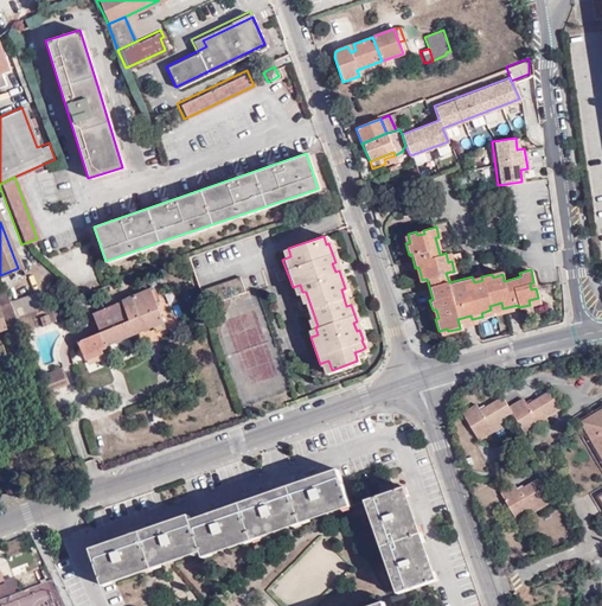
[(253,287),(255,286),(258,285),(254,270),(248,273),(253,287)]
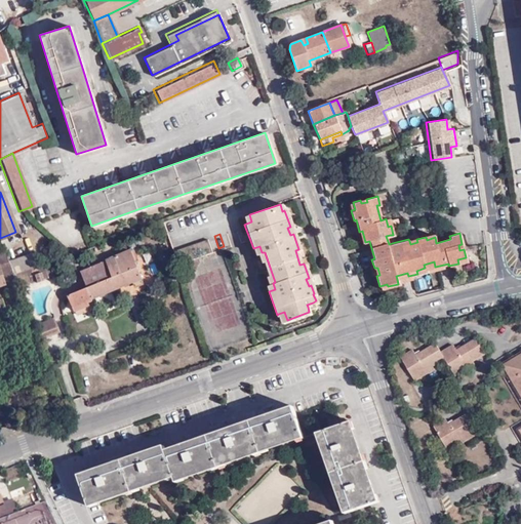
[(213,250),(218,248),(214,236),(209,238),(213,250)]
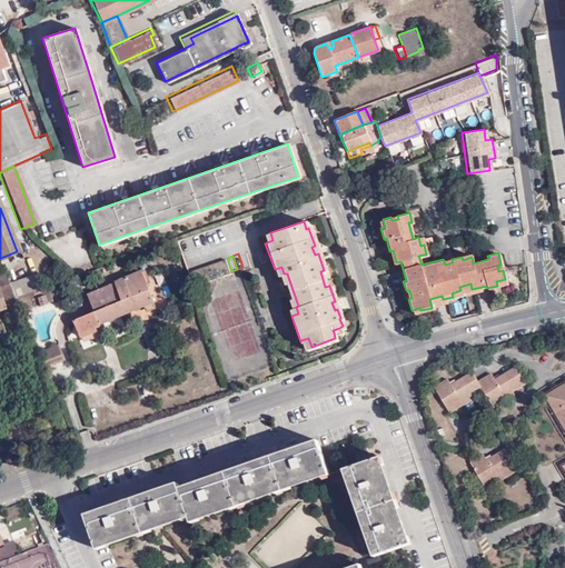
[(218,276),(225,272),(220,260),(220,258),(212,261),(218,276)]
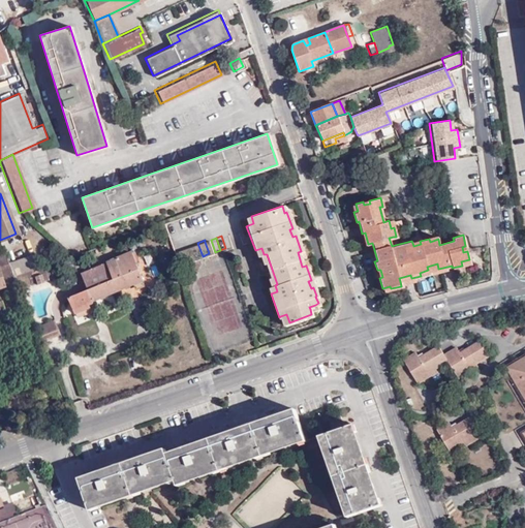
[(209,253),(215,252),(211,240),(205,242),(209,253)]
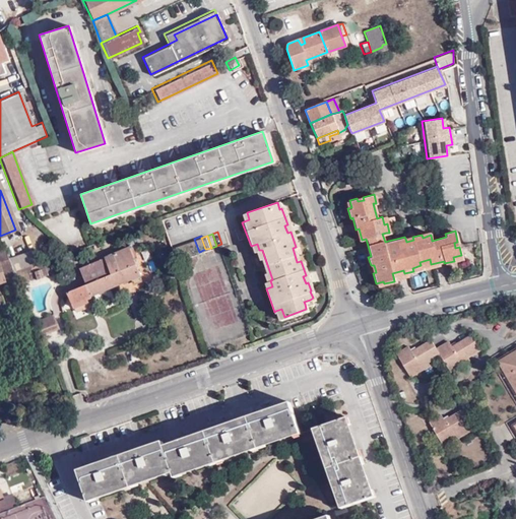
[(188,241),(192,254),(199,252),(194,239),(188,241)]
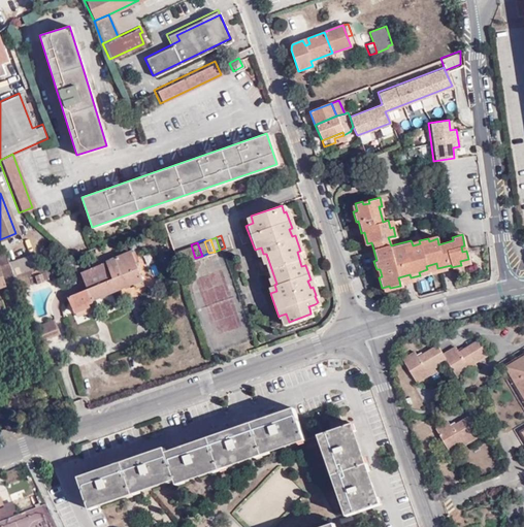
[(184,246),(189,260),(195,258),(191,244),(184,246)]
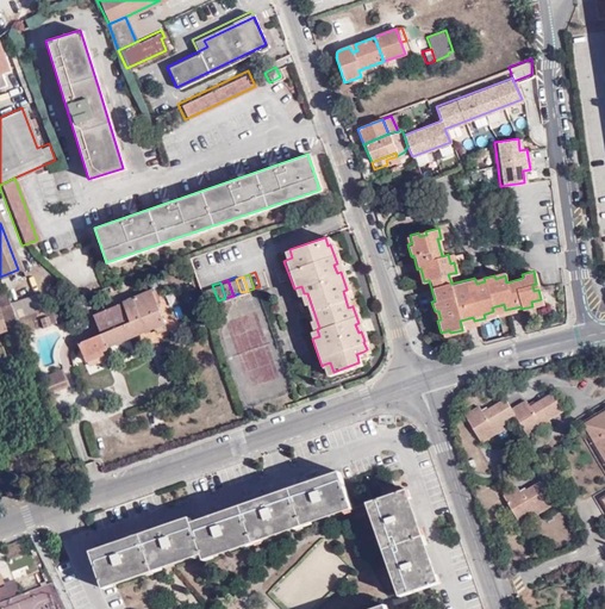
[(205,287),(210,303),(218,300),(212,285),(205,287)]
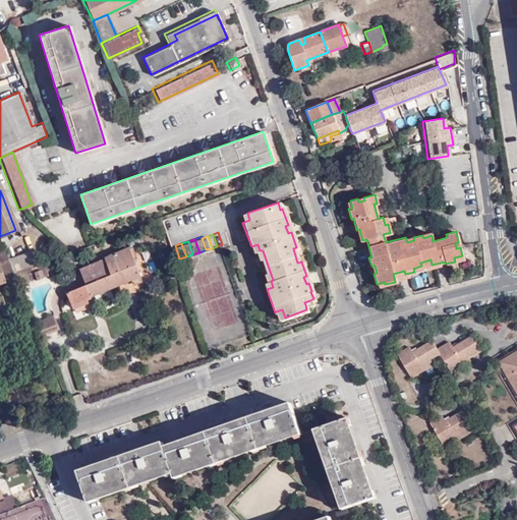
[(257,244),(251,246),(253,253),(256,252),(260,260),(262,260),(267,274),(265,275),(267,281),(264,282),(267,289),(273,287),(271,281),(273,280),(263,250),(260,250),(257,244)]
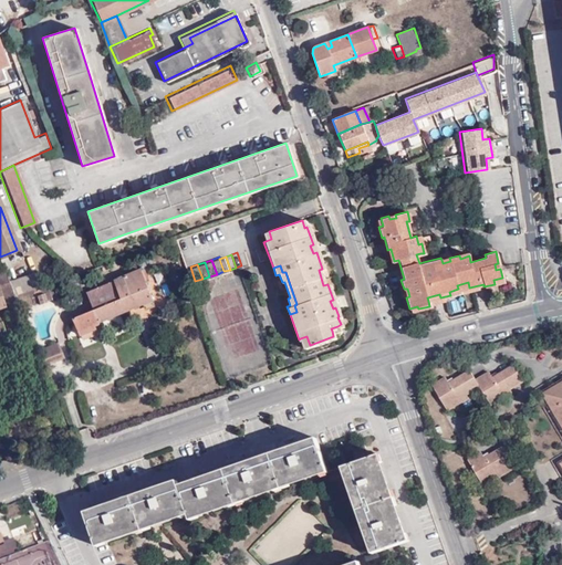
[(190,267),(181,270),(187,284),(195,281),(190,267)]
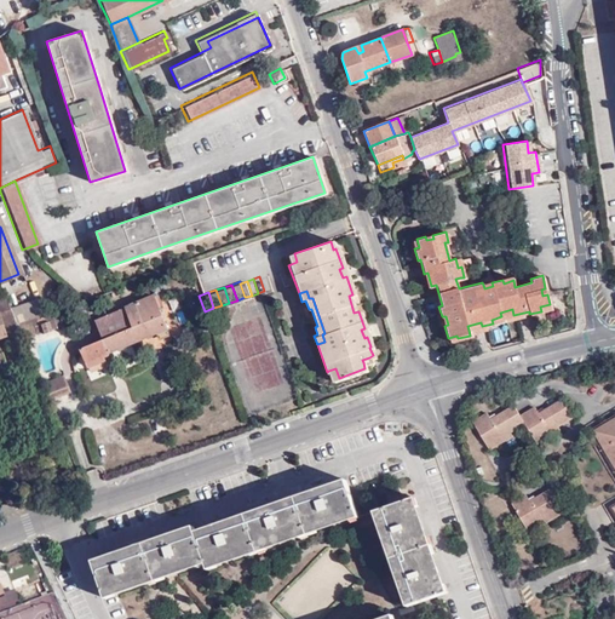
[(164,326),(150,294),(91,317),(98,338),(78,347),(87,368),(103,361),(99,353),(164,326)]
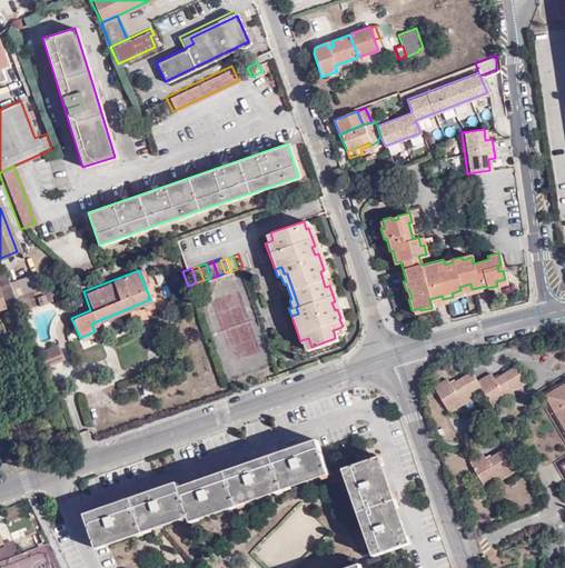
[(10,297),(38,287),(32,272),(5,282),(5,284),(10,297)]
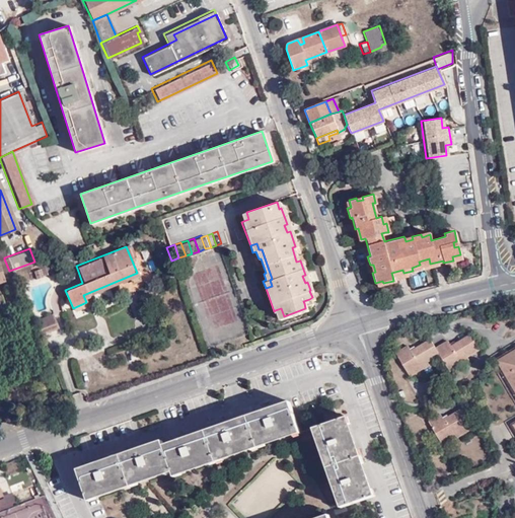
[(11,277),(14,283),(31,277),(32,279),(39,277),(39,275),(55,269),(50,255),(34,262),(9,271),(11,277)]
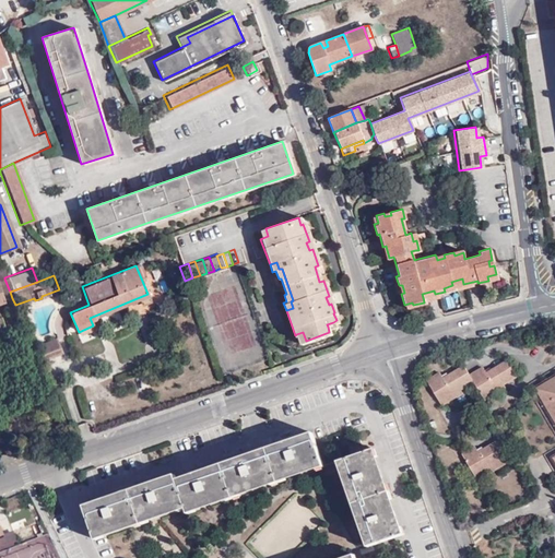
[(0,301),(12,298),(10,292),(4,279),(0,280),(0,301)]
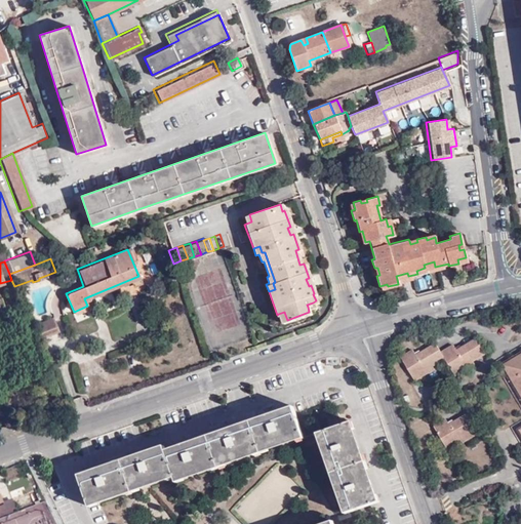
[(284,312),(278,314),(281,322),(287,320),(284,312)]
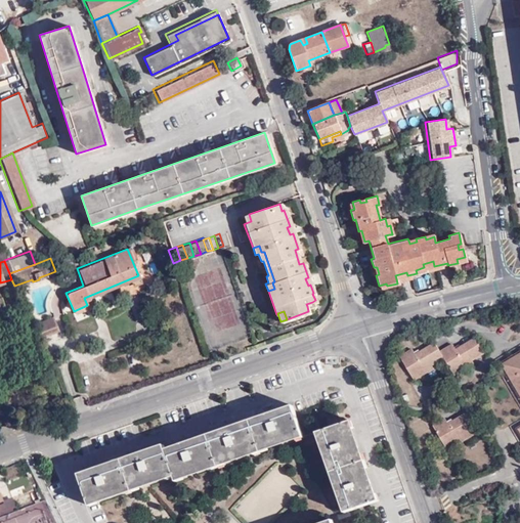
[(29,320),(35,338),(54,331),(48,316),(34,321),(33,318),(29,320)]
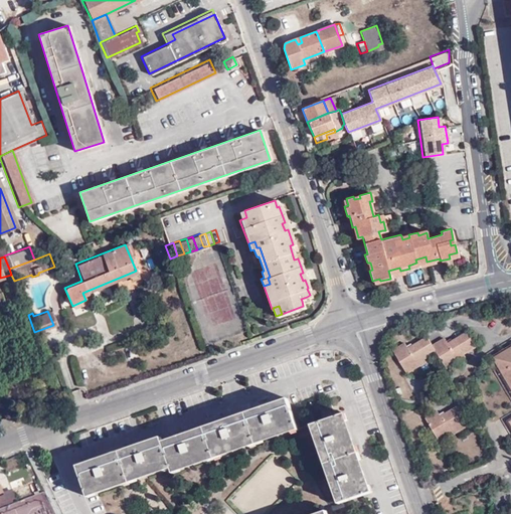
[(442,338),(430,345),(434,351),(440,363),(453,356),(451,351),(458,348),(461,353),(473,347),(464,331),(445,342),(442,338)]
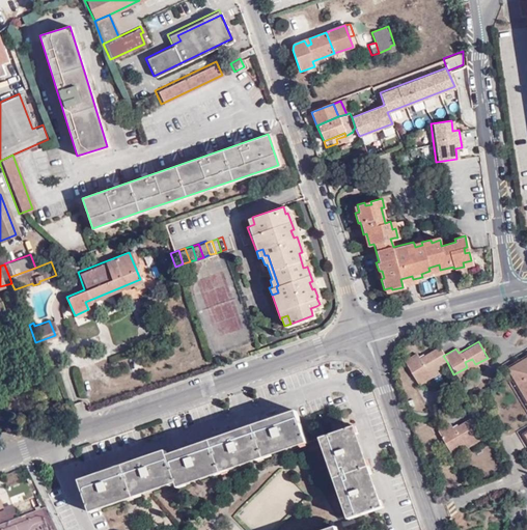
[(447,362),(443,356),(438,346),(418,358),(414,354),(403,360),(413,380),(425,372),(423,368),(432,363),(435,368),(447,362)]
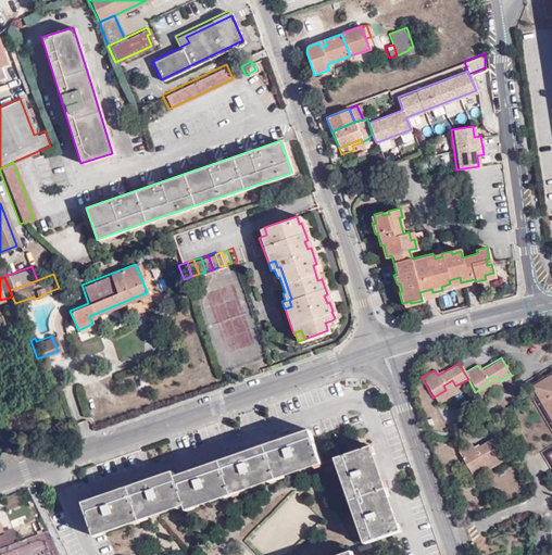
[(551,423),(551,371),(529,386),(551,423)]
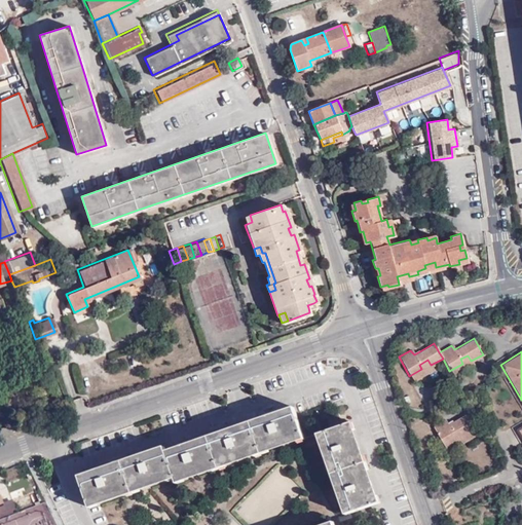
[(473,364),(471,361),(468,355),(460,359),(462,364),(449,371),(452,376),(473,364)]
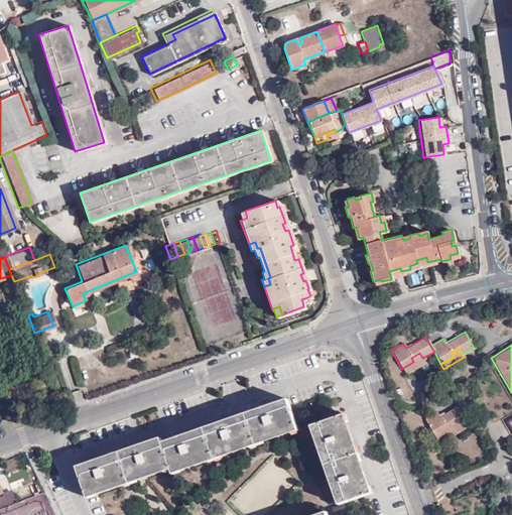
[(413,362),(401,369),(404,373),(424,362),(422,358),(419,353),(411,358),(413,362)]
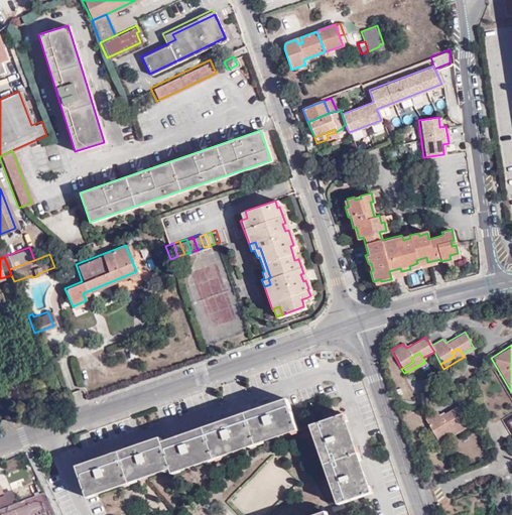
[(294,427),(284,398),(159,441),(158,436),(75,466),(85,494),(167,465),(169,471),(294,427)]
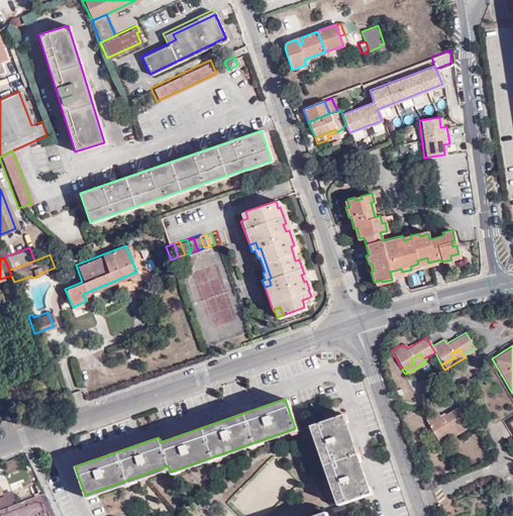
[(330,414),(328,406),(318,409),(321,417),(330,414)]
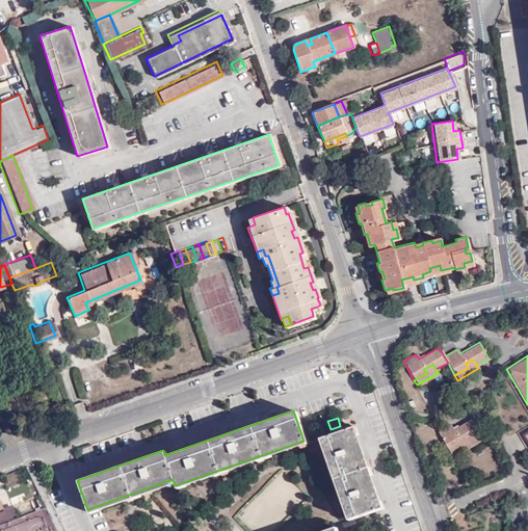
[(436,431),(448,452),(462,445),(458,440),(467,435),(472,444),(482,439),(471,418),(452,429),(449,424),(436,431)]
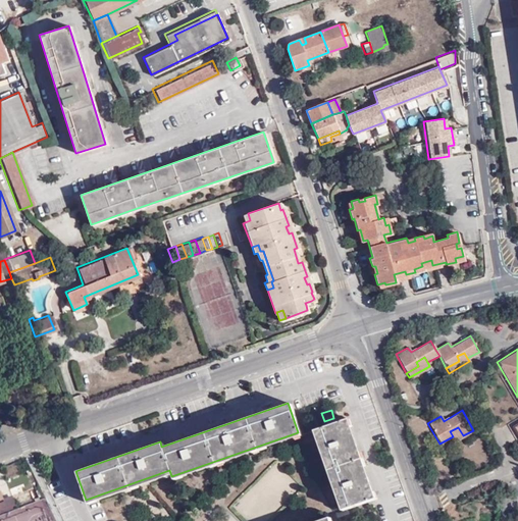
[(370,499),(343,419),(311,429),(340,509),(370,499)]
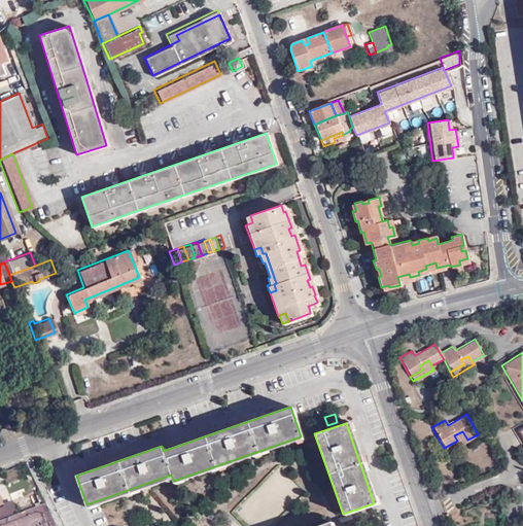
[(457,441),(444,448),(447,452),(467,440),(462,431),(454,435),(457,441)]
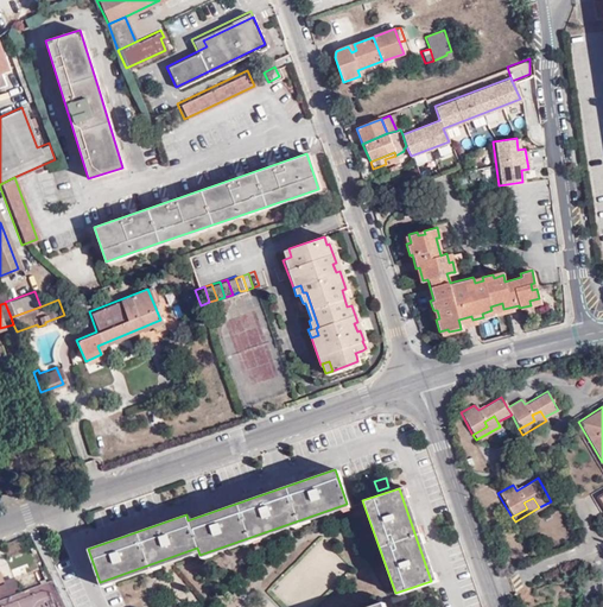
[(497,576),(506,574),(502,566),(495,569),(497,576)]
